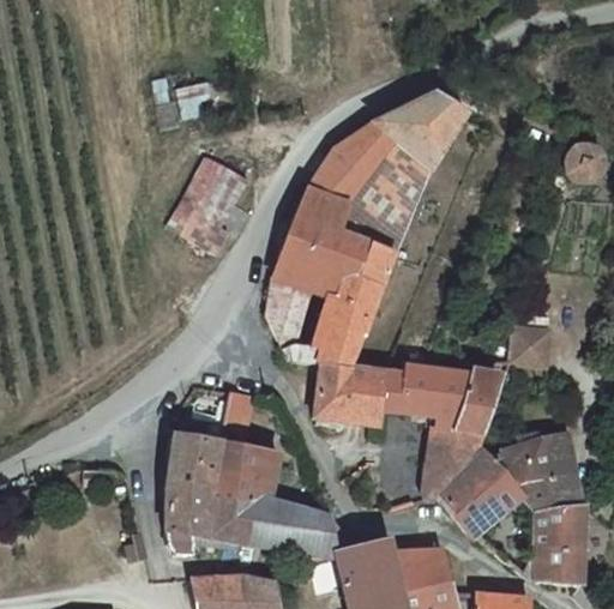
[(319,167),(309,184),(350,202),(345,229),(401,249),(407,231),(416,210),(428,180),(434,166),(446,145),(465,110),(435,86),(427,91),(415,97),(392,108),(378,118),(362,125),(350,134),(338,142),(330,154),(319,167)]
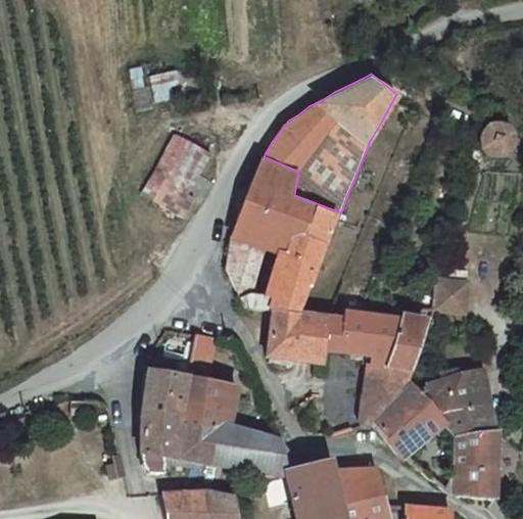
[(497,126),(491,126),(485,131),(483,133),(481,137),(480,140),(481,143),(481,145),(482,147),(483,150),(486,153),(489,154),(492,155),(496,155),(500,153),(504,152),(506,149),(507,146),(508,141),(507,135),(506,131),(503,129),(497,126)]
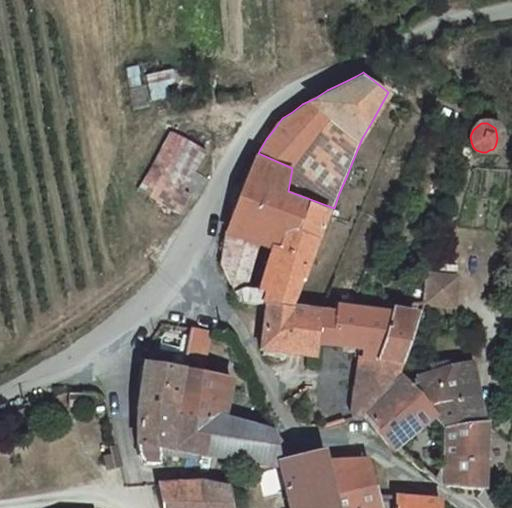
[(208,149),(186,138),(156,197),(181,210),(189,192),(195,195),(206,172),(198,169),(208,149)]
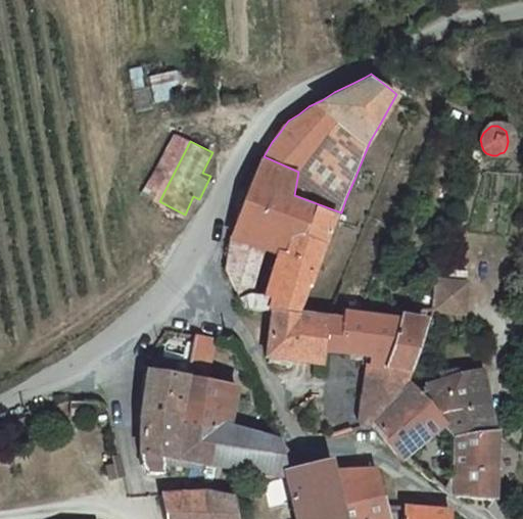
[(298,172),(264,156),(258,163),(253,172),(248,183),(242,198),(235,218),(232,236),(260,243),(277,248),(270,290),(253,290),(239,292),(246,305),(273,309),(304,314),(304,311),(341,213),(294,195),(298,172)]
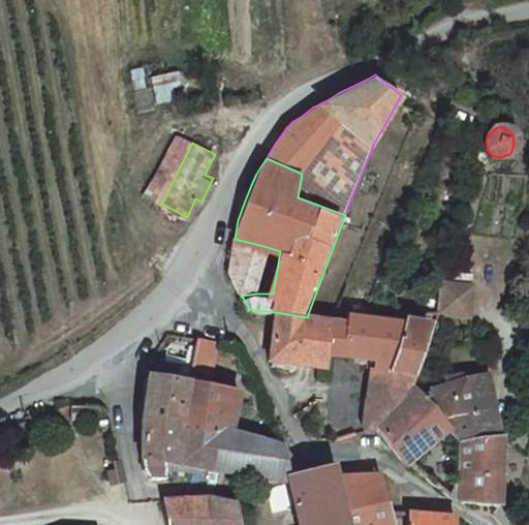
[(231,274),(242,296),(256,294),(263,246),(235,239),(231,248),(230,261),(231,274)]
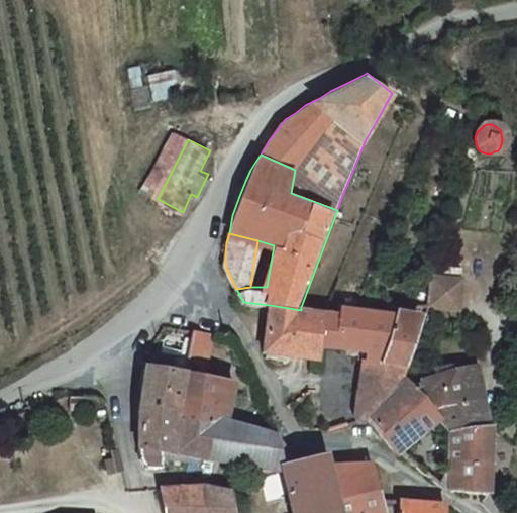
[(414,314),(429,316),(432,291),(417,288),(414,314)]
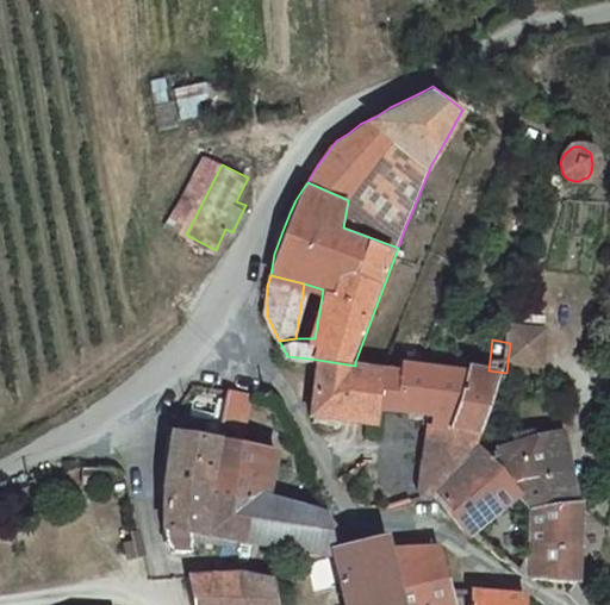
[(384,367),(355,362),(355,366),(318,360),(312,411),(369,424),(378,425),(379,410),(384,367)]
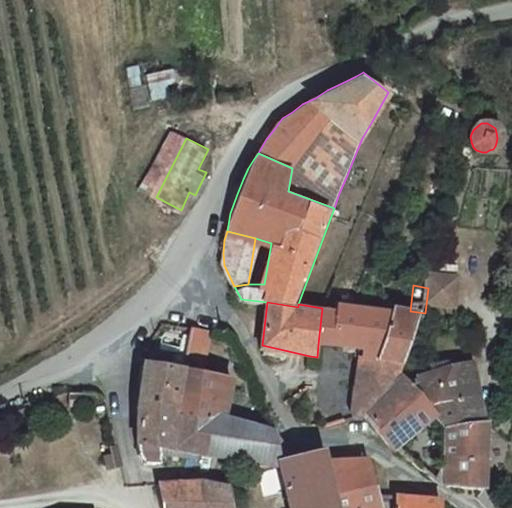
[(362,352),(362,359),(379,363),(391,316),(351,308),(337,304),(335,312),(330,347),(362,352)]
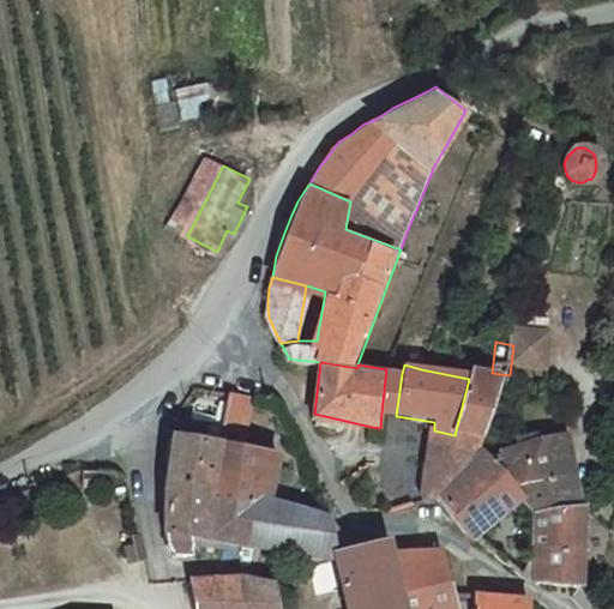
[(402,374),(386,369),(381,412),(396,416),(402,374)]
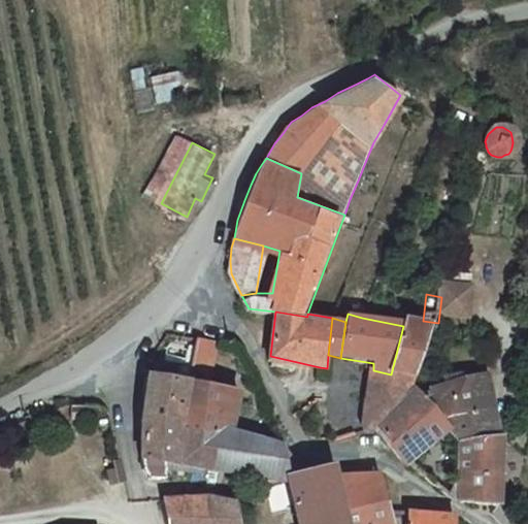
[(403,326),(391,374),(414,380),(427,336),(403,326)]
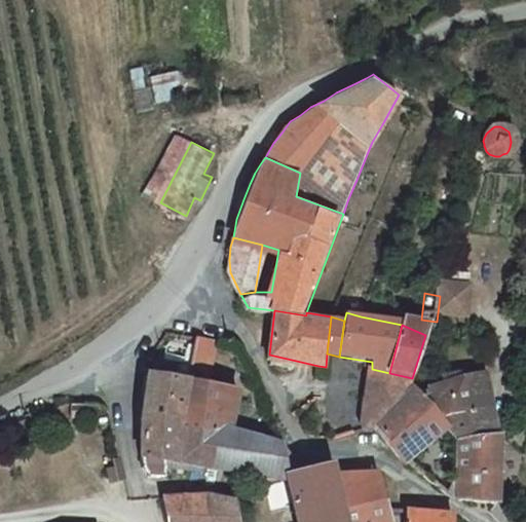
[(212,366),(219,342),(198,335),(190,359),(212,366)]
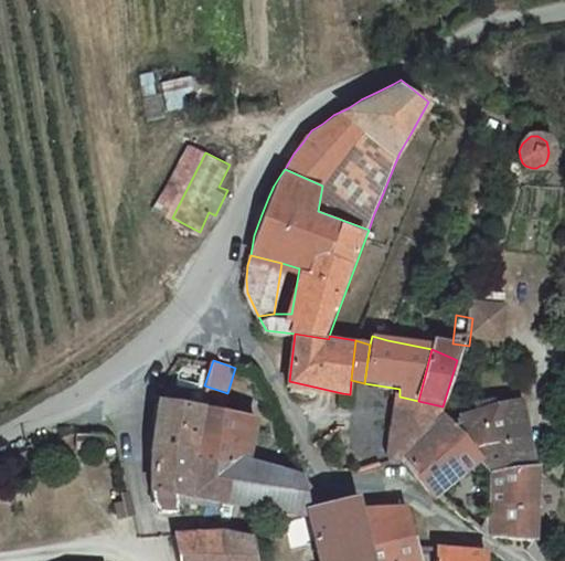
[(392,459),(400,456),(441,423),(443,406),(418,401),(400,397),(397,424),(391,423),(388,437),(388,443),(391,450),(391,461),(392,459)]
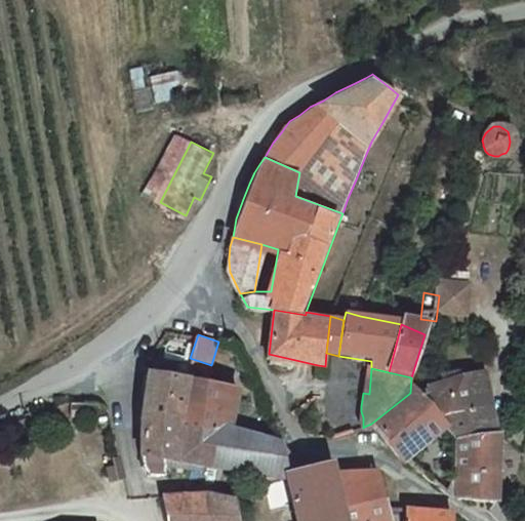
[(192,382),(148,371),(140,417),(142,461),(148,471),(165,469),(168,453),(220,462),(223,429),(186,427),(192,382)]
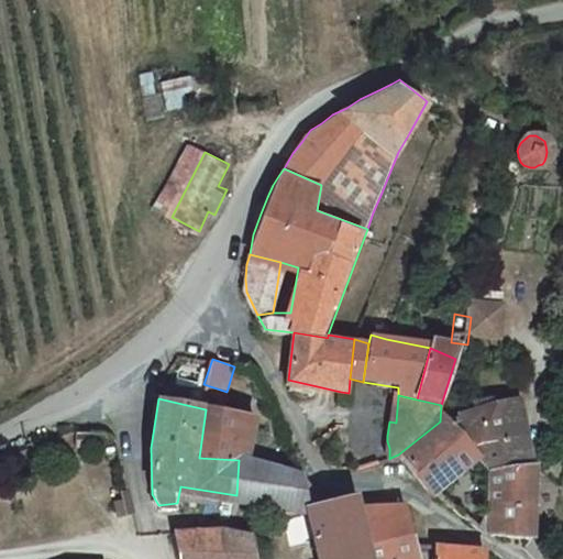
[(523,405),(508,408),(517,464),(532,461),(523,431),(523,405)]
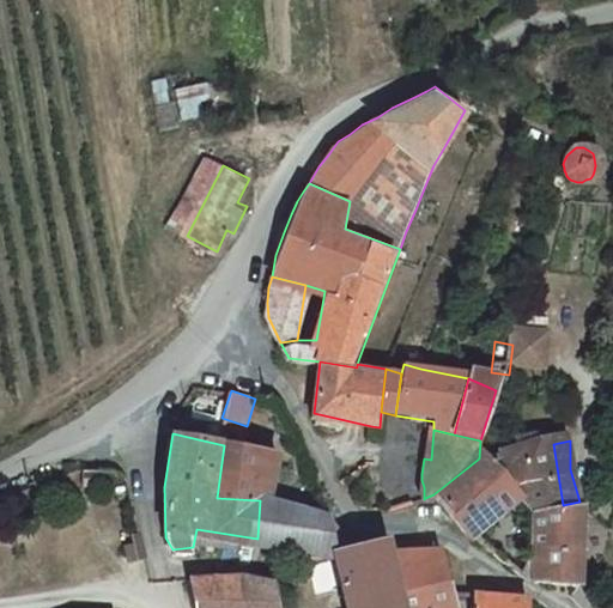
[(533,510),(563,505),(553,444),(533,447),(508,451),(499,468),(479,458),(434,494),(460,528),(486,509),(496,514),(519,497),(533,510)]
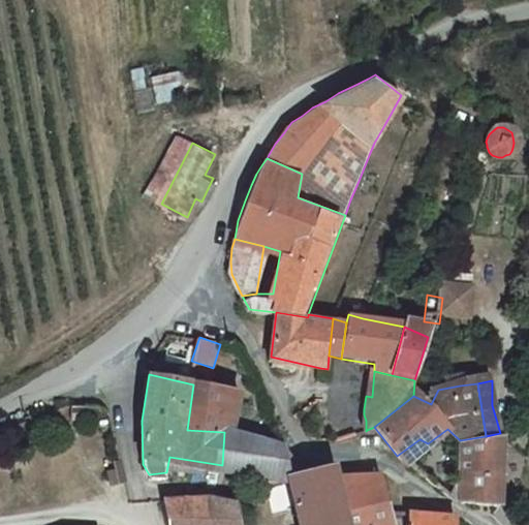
[(224,432),(229,433),(232,413),(240,415),(244,396),(193,384),(187,430),(224,432)]
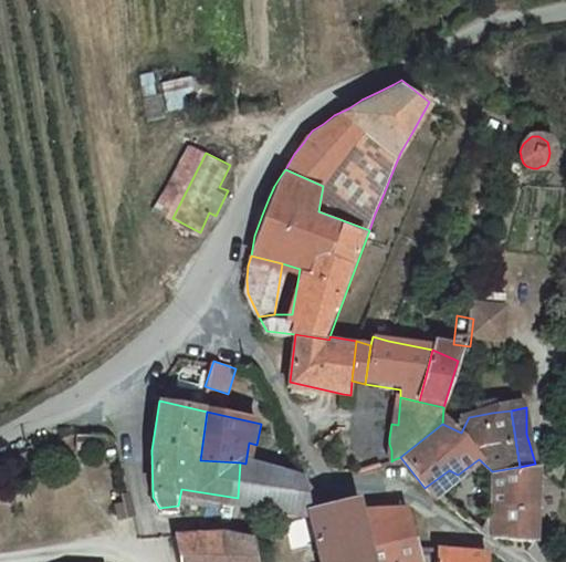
[(70,432),(58,435),(63,455),(81,450),(76,432),(70,432)]
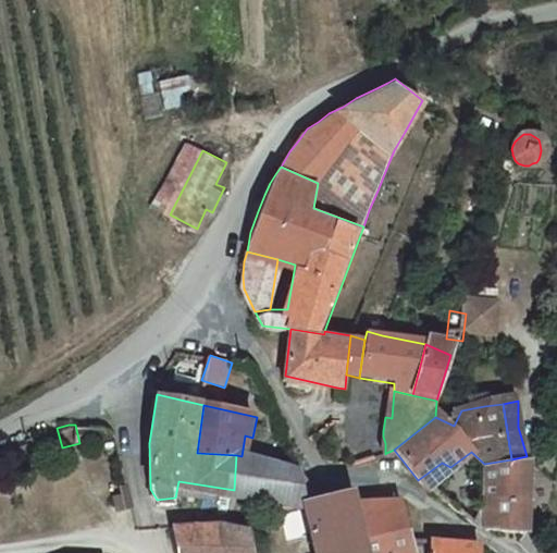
[(236,455),(234,490),(268,495),(268,459),(242,456),(236,455)]
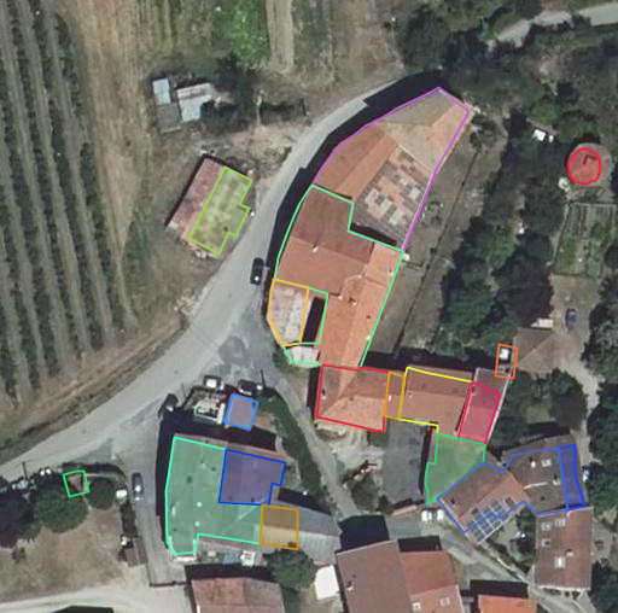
[(583,590),(588,507),(584,506),(567,509),(537,514),(538,548),(524,581),(561,587),(583,590)]
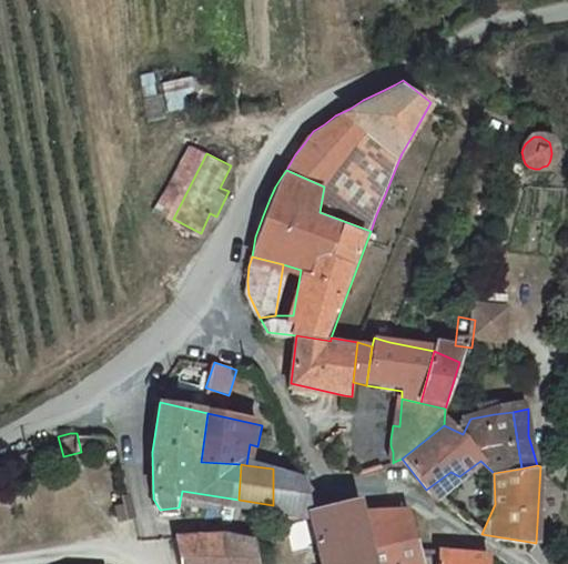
[(314,512),(303,474),(273,469),(273,505),(314,512)]
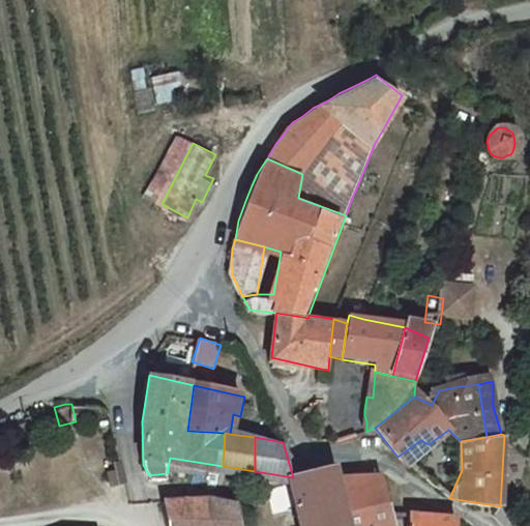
[(398,457),(407,464),(429,444),(420,440),(398,457)]
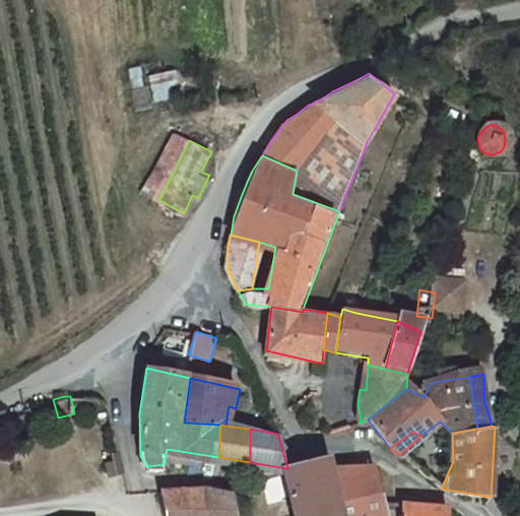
[(291,446),(284,433),(277,434),(287,468),(297,506),(300,514),(299,515),(343,515),(341,504),(381,496),(374,467),(333,468),(332,458),(303,464),(298,456),(291,446)]
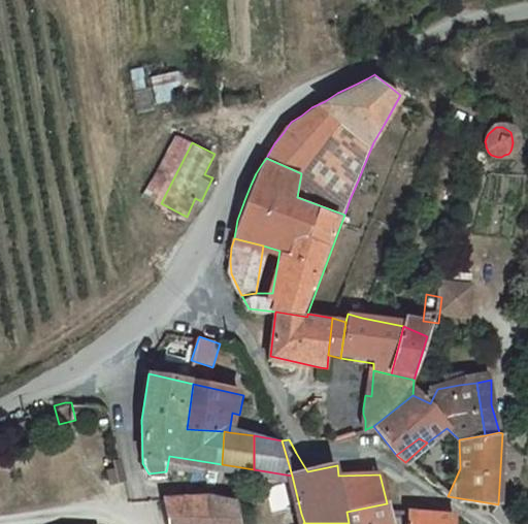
[(122,464),(108,469),(114,483),(127,478),(122,464)]
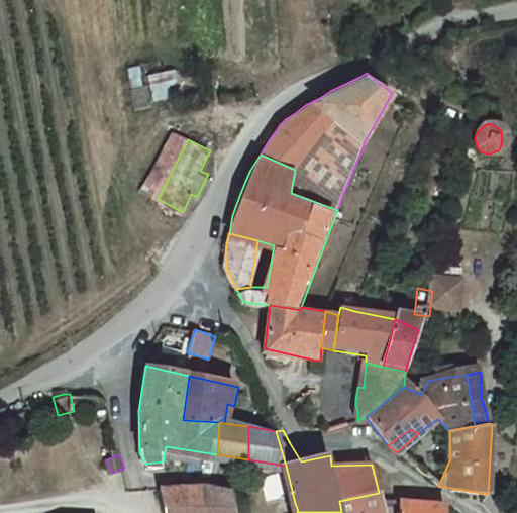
[(242,512),(242,511),(239,496),(214,494),(214,480),(196,482),(164,483),(167,512),(242,512)]
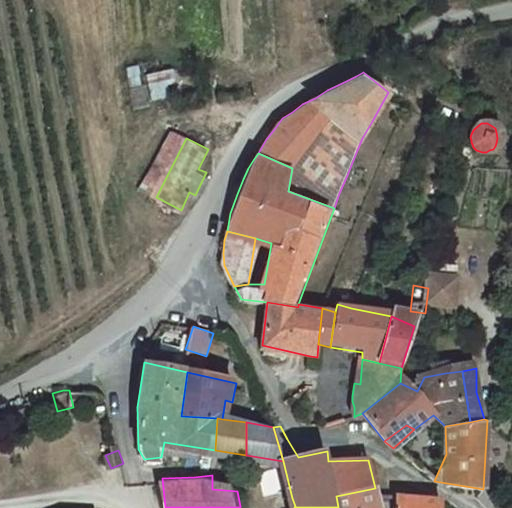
[(237,491),(235,480),(212,475),(212,489),(237,491)]
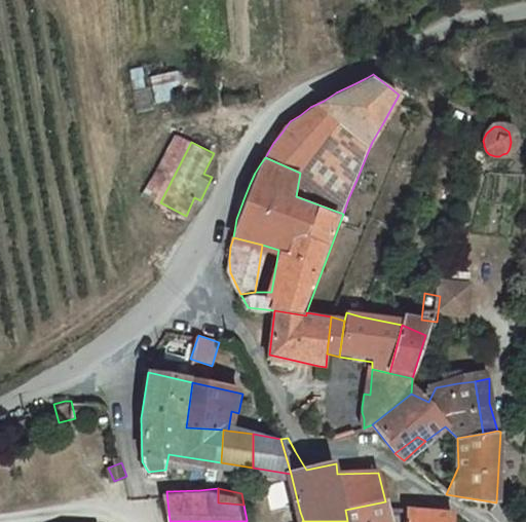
[(390,521),(388,509),(385,501),(345,510),(347,521),(390,521)]
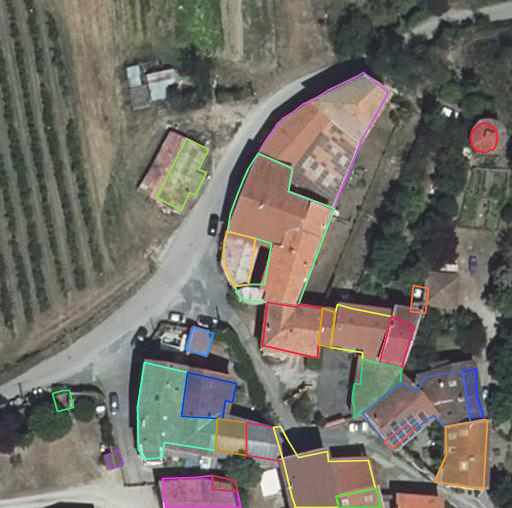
[(438,507),(438,500),(396,496),(395,507),(438,507)]
